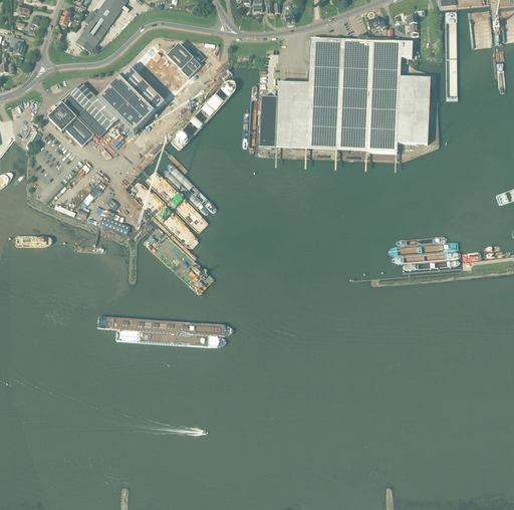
[(88,22),(76,40),(91,51),(126,1),(125,0),(103,0),(96,11),(92,9),(84,20),(88,22)]
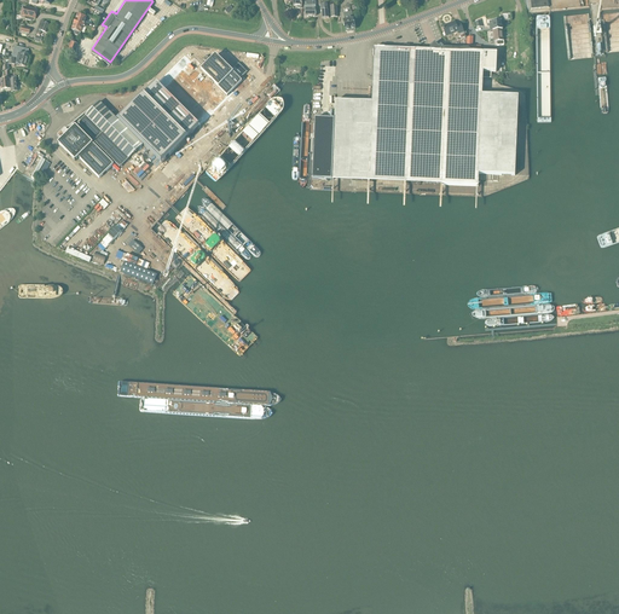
[(305,0),(306,12),(316,12),(316,0),(305,0)]
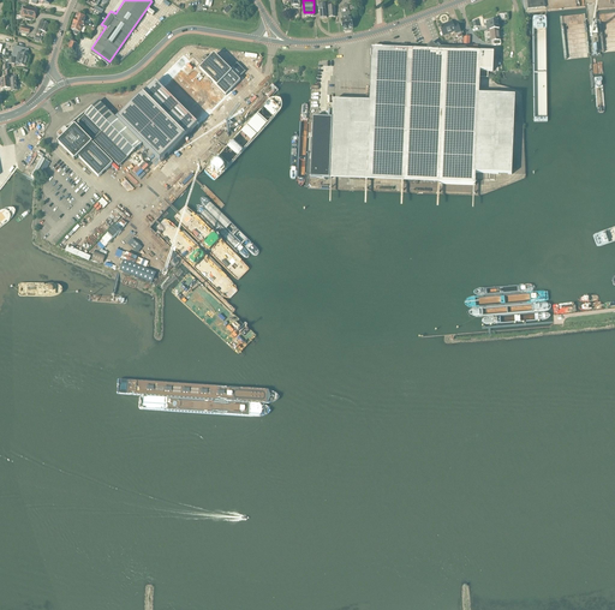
[(24,3),(22,11),(25,12),(25,13),(25,15),(30,16),(31,16),(33,13),(35,15),(37,6),(36,5),(24,3)]
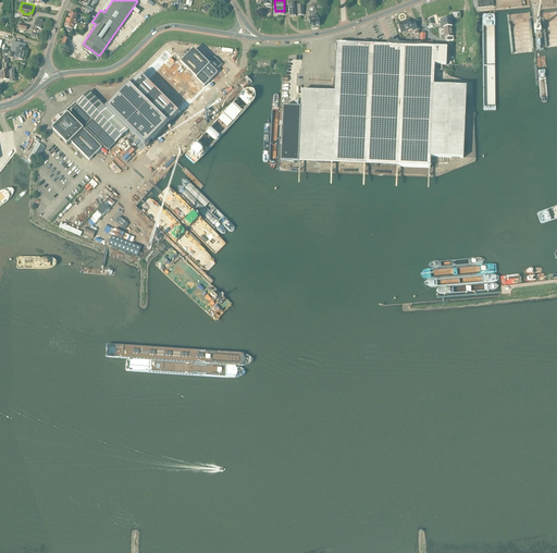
[(318,14),(317,7),(309,9),(310,15),(309,15),(311,24),(319,23),(318,14)]
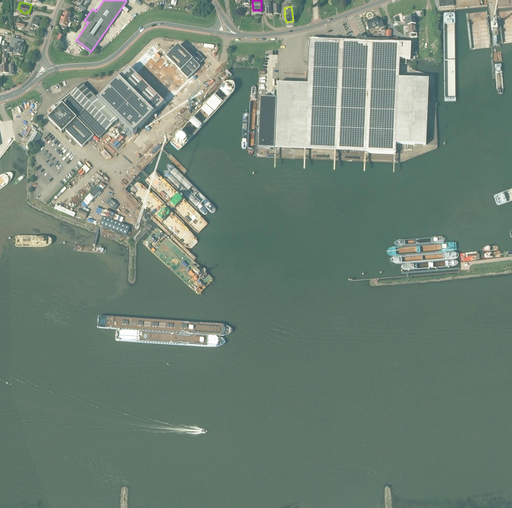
[(64,8),(62,14),(72,18),(75,20),(79,21),(80,19),(76,17),(70,15),(72,11),(64,8)]
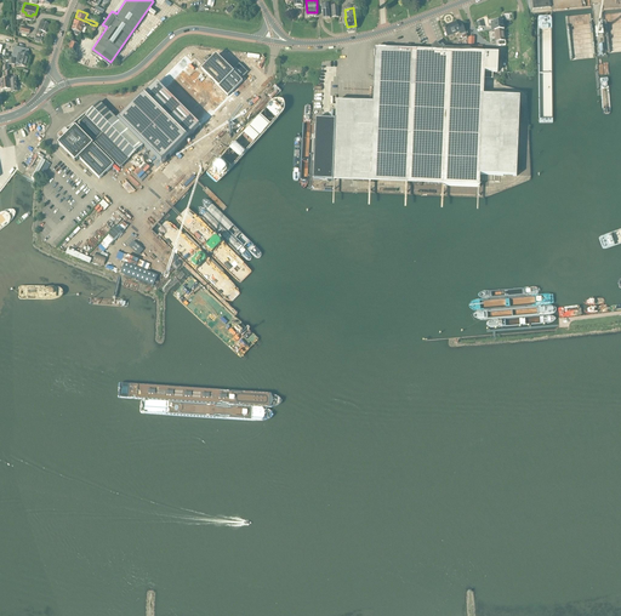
[(494,17),(491,17),(491,27),(495,27),(503,26),(503,17),(503,16),(500,17),(494,17)]
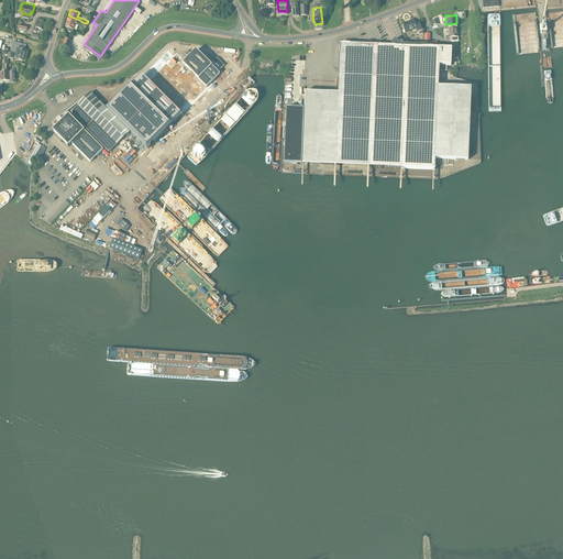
[(35,23),(34,26),(36,26),(37,24),(42,25),(44,19),(39,15),(35,23)]
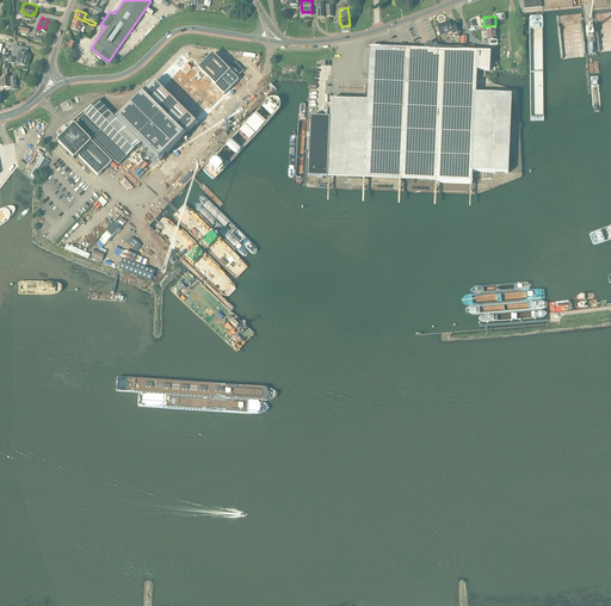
[(86,22),(74,17),(71,25),(74,26),(73,29),(74,30),(78,31),(79,30),(80,28),(80,29),(82,23),(86,24),(86,22)]
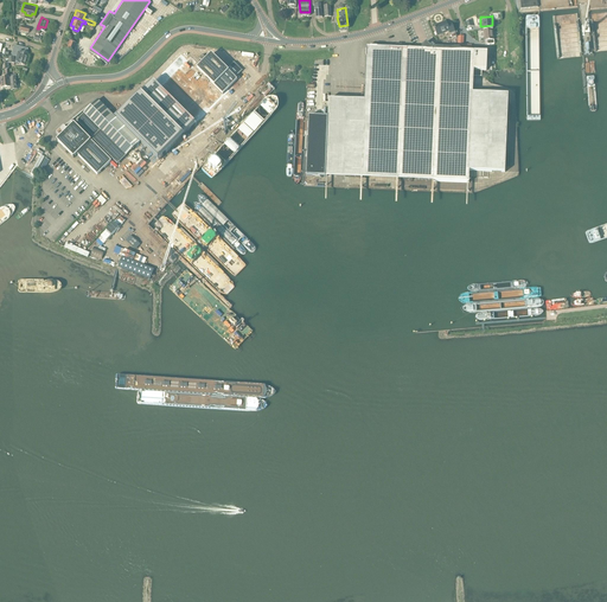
[(448,21),(446,17),(434,21),(438,32),(449,27),(451,29),(454,27),(452,20),(448,21)]
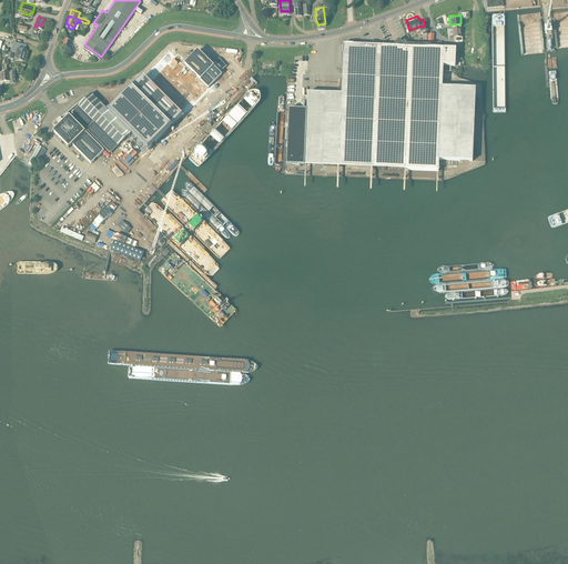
[(454,33),(450,33),(450,36),(456,36),(456,38),(463,37),(460,23),(453,24),(454,33)]
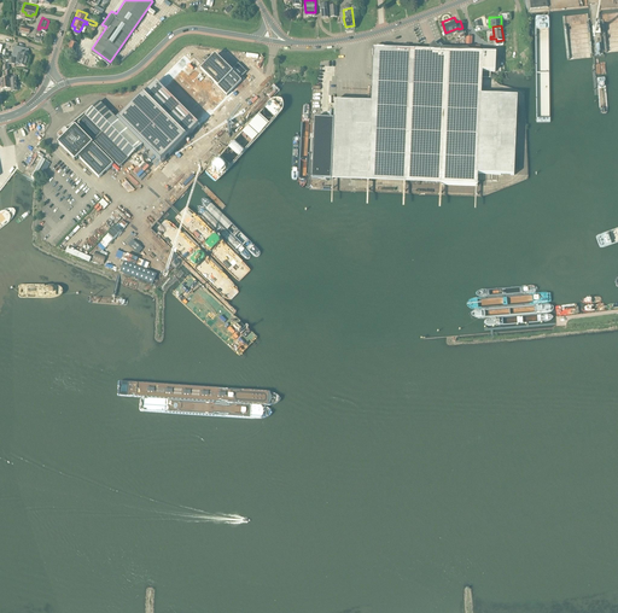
[(472,34),(466,33),(466,45),(468,45),(471,47),(479,48),(481,42),(471,42),(472,34)]
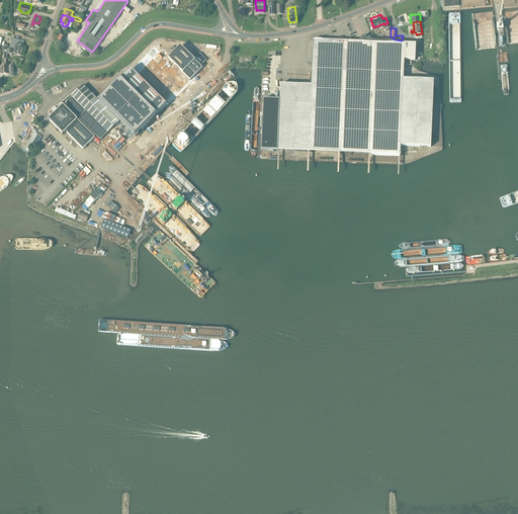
[(60,31),(57,38),(63,40),(65,33),(60,31)]
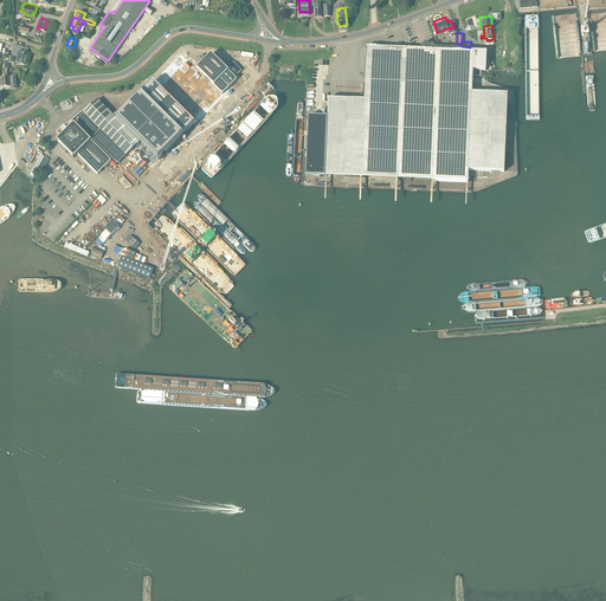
[(327,114),(324,173),(375,175),(433,178),(469,179),(469,167),(504,168),(507,96),(489,96),(489,90),(472,89),(472,72),(481,72),(481,69),(481,66),(485,66),(487,49),(465,47),(462,47),(462,46),(459,44),(456,44),(434,43),(432,40),(430,43),(425,38),(420,41),(420,45),(414,45),(366,43),(363,97),(328,95),(327,114)]
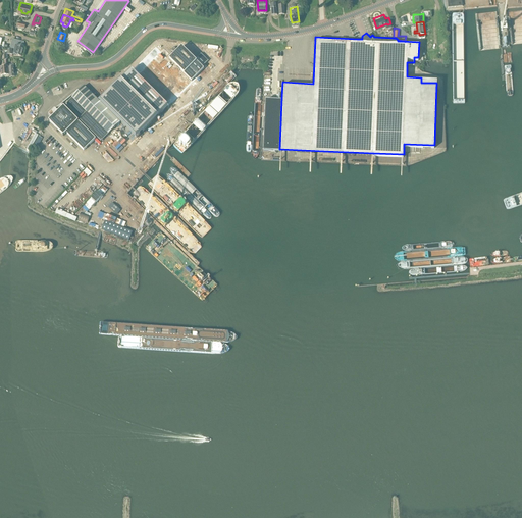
[(12,36),(10,45),(14,46),(13,51),(17,51),(16,52),(21,53),(24,43),(23,43),(24,38),(17,37),(12,36)]
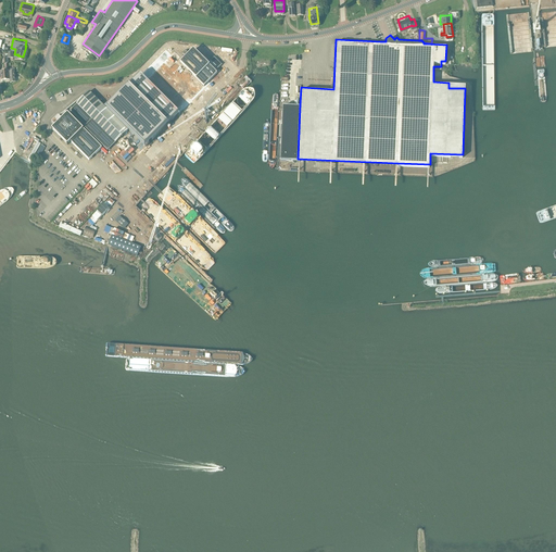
[(204,83),(217,70),(207,60),(193,46),(180,59),(204,83)]
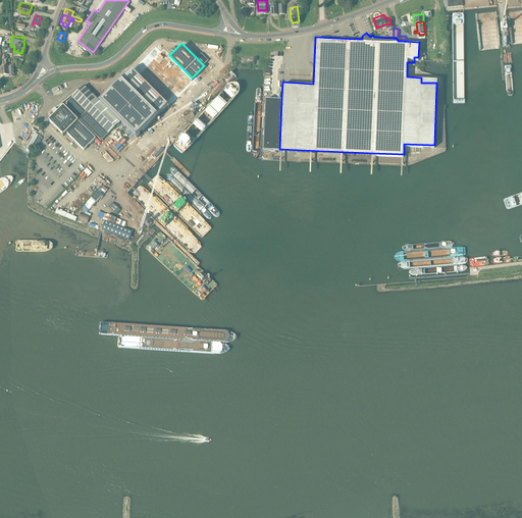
[(132,66),(101,98),(136,134),(167,102),(132,66)]
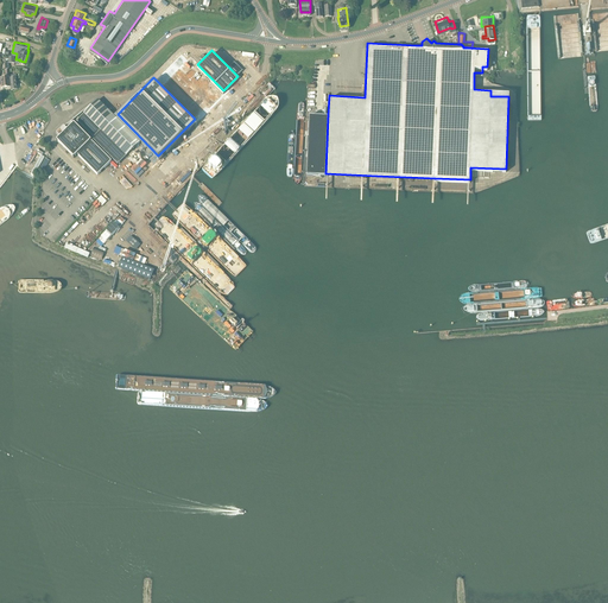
[(63,122),(56,129),(61,133),(57,137),(74,154),(77,151),(97,171),(112,157),(97,144),(100,141),(118,160),(140,138),(116,115),(111,108),(99,95),(77,116),(94,133),(93,134),(96,139),(95,140),(74,120),(71,118),(64,124),(63,122)]
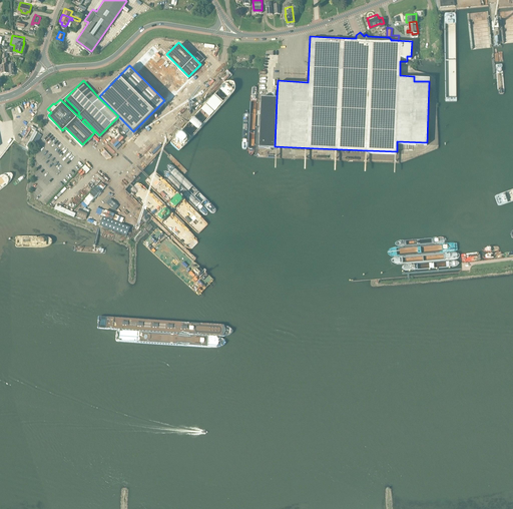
[(261,95),(259,145),(275,146),(277,96),(261,95)]
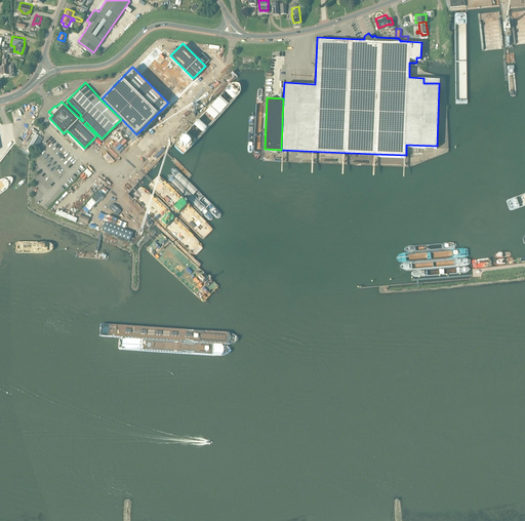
[(36,130),(27,147),(30,148),(39,132),(36,131),(36,130)]
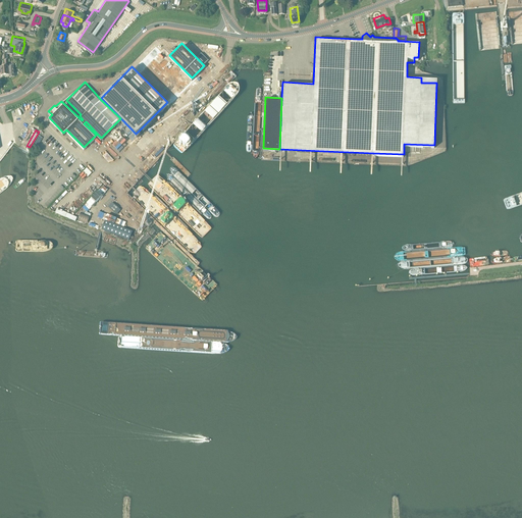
[(81,209),(77,216),(87,220),(90,212),(81,209)]
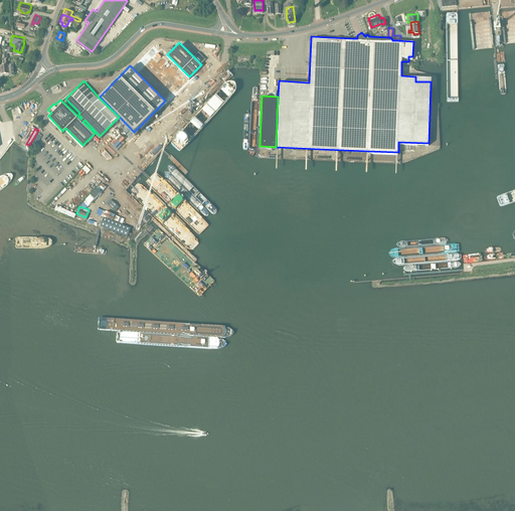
[(102,215),(99,222),(127,233),(130,226),(102,215)]
